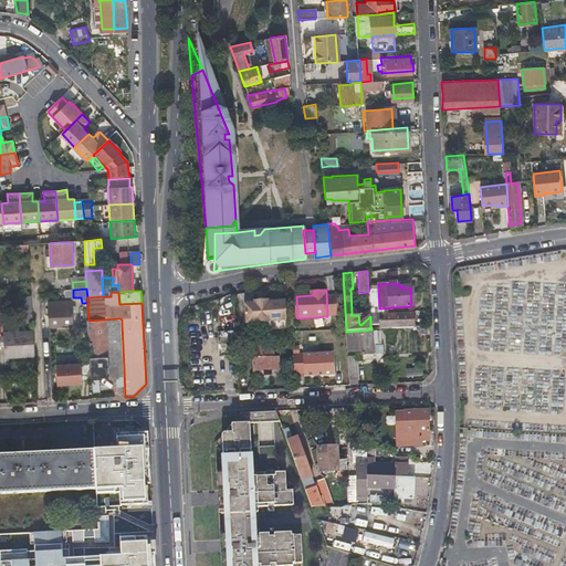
[(33,320),(32,295),(22,296),(24,321),(33,320)]
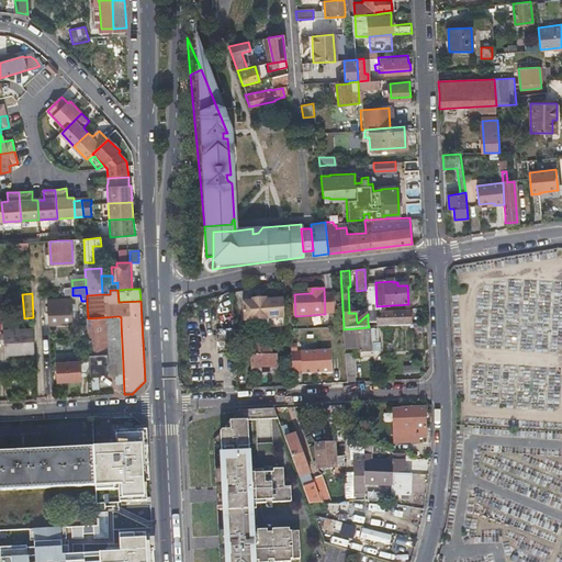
[(66,300),(48,300),(49,324),(74,323),(74,304),(67,304),(66,300)]
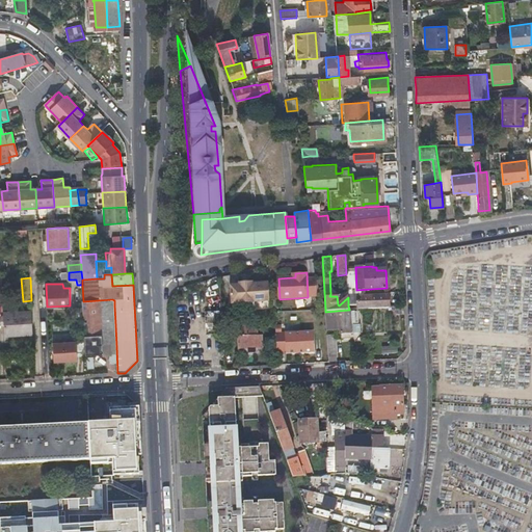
[(366,296),(366,303),(366,310),(389,308),(388,295),(366,296)]
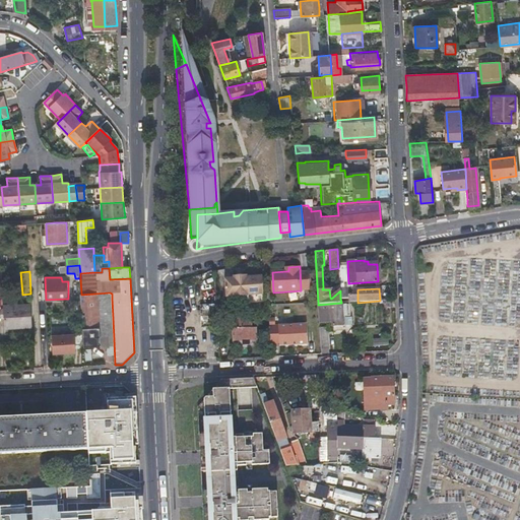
[(81,295),(83,339),(101,338),(99,305),(110,304),(109,299),(112,299),(112,294),(110,293),(81,295)]
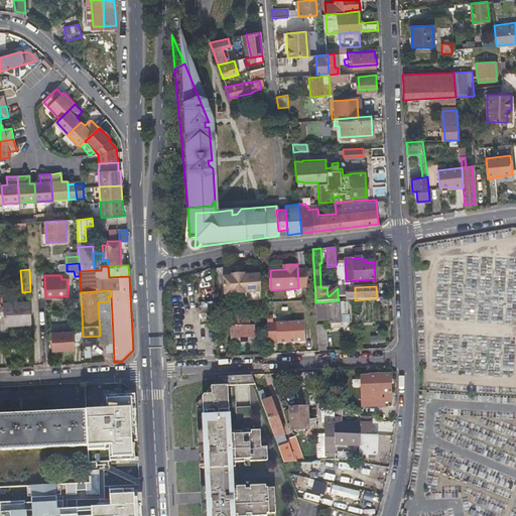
[(242,295),(242,303),(252,303),(252,295),(242,295)]
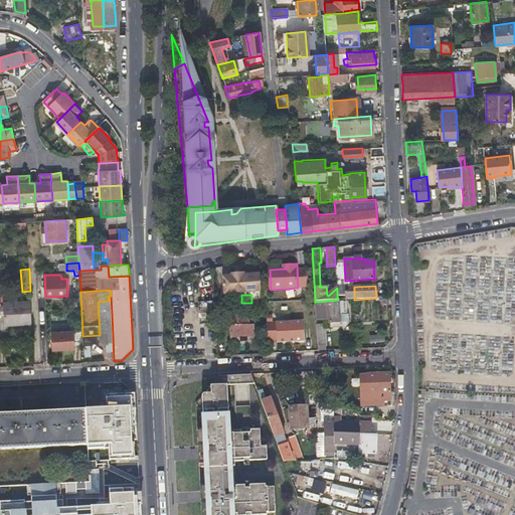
[(100,335),(107,335),(106,315),(112,315),(111,296),(108,296),(109,301),(98,302),(100,335)]
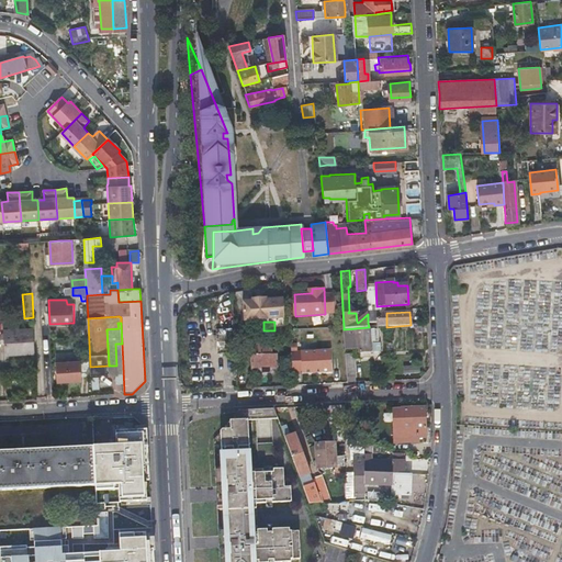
[(370,328),(369,327),(344,329),(345,337),(352,337),(353,345),(360,345),(360,352),(371,351),(370,328)]
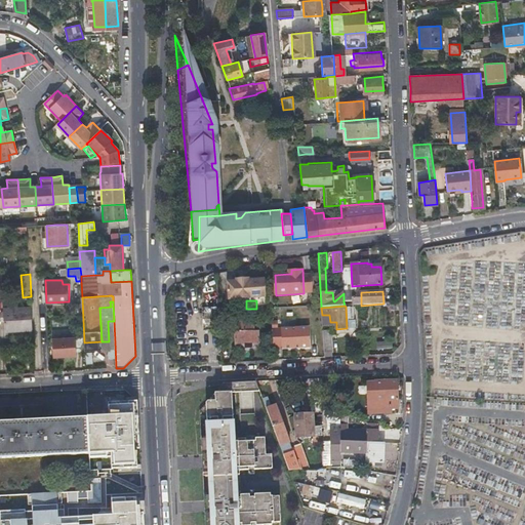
[(4,332),(33,330),(32,308),(3,310),(4,332)]
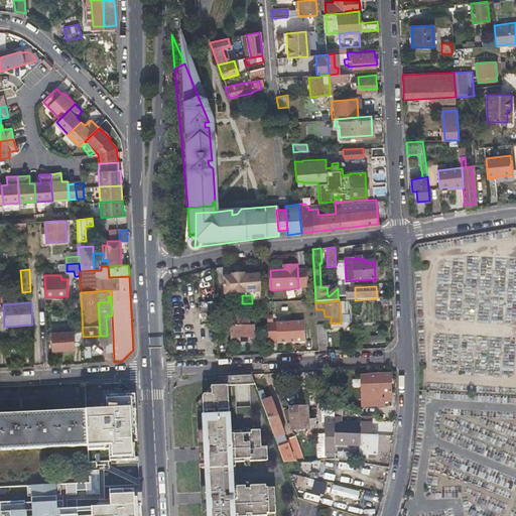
[(231,315),(231,325),(243,325),(242,315),(231,315)]
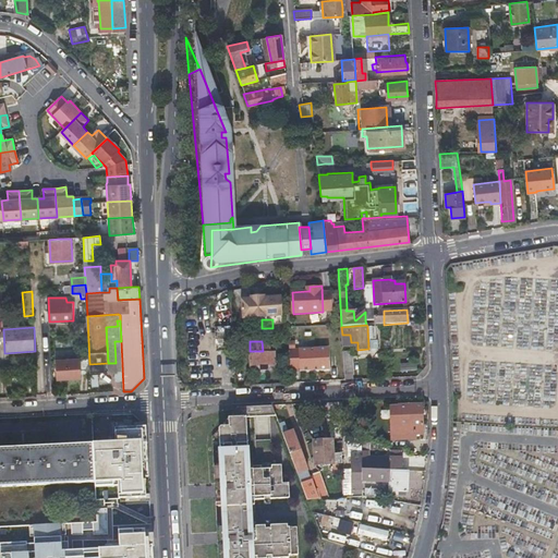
[(289,343),(290,368),(300,367),(300,371),(329,370),(328,347),(295,349),(295,343),(289,343)]
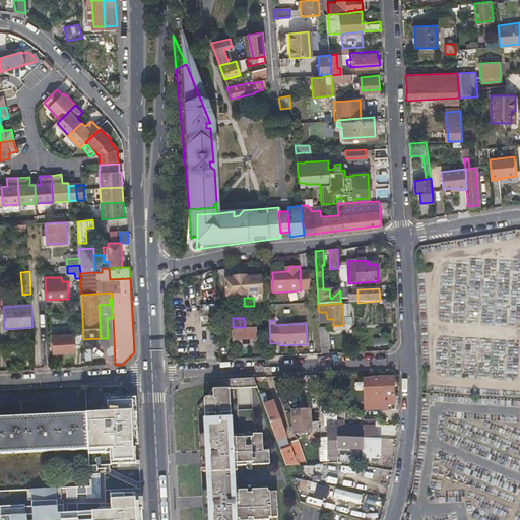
[(245,327),(233,327),(234,340),(257,339),(256,327),(251,327),(245,327)]
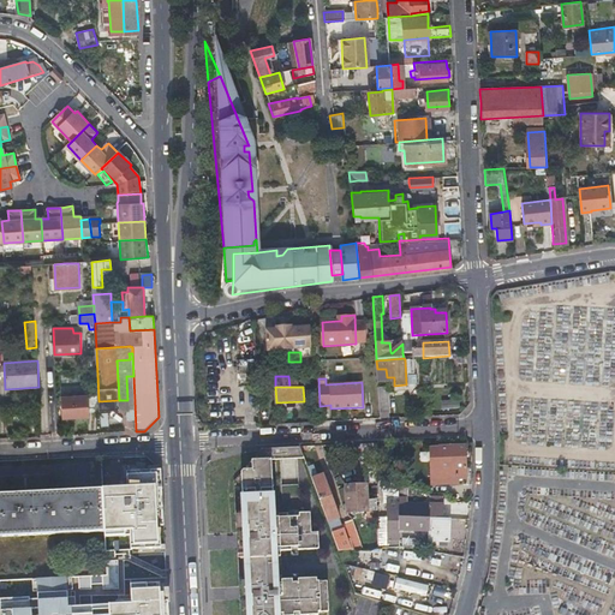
[(377,387),(380,419),(388,418),(387,387),(377,387)]
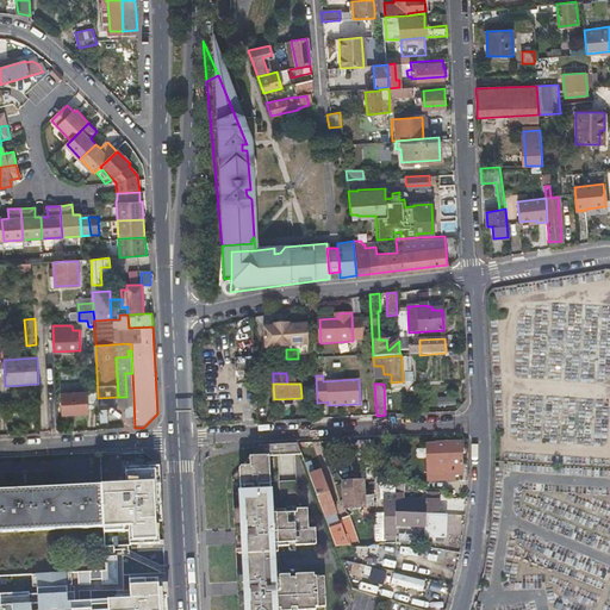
[(92,392),(62,393),(62,417),(93,416),(92,392)]
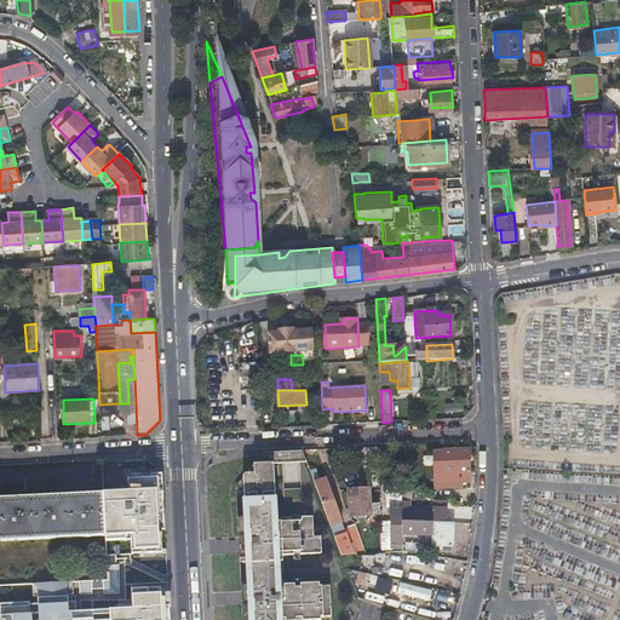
[(445,405),(446,414),(464,412),(463,403),(445,405)]
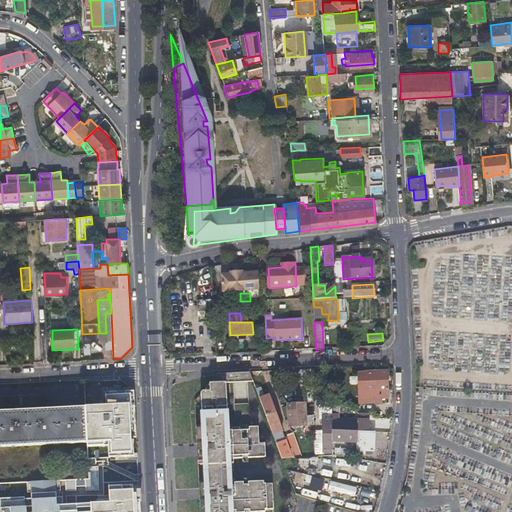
[(388,391),(387,371),(365,372),(365,373),(358,374),(359,390),(366,390),(367,402),(381,402),(381,391),(388,391)]
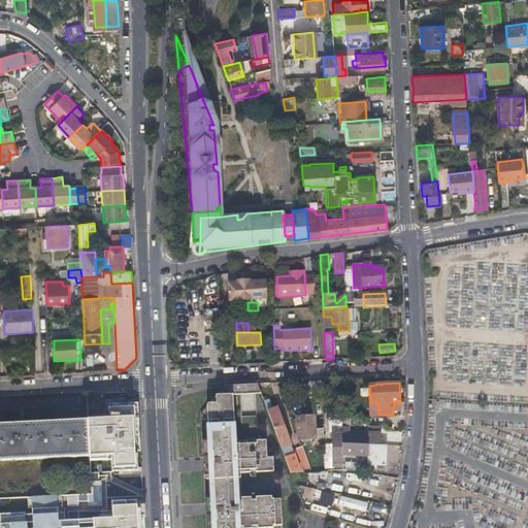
[(256,472),(273,471),(273,457),(267,457),(266,440),(241,441),(242,444),(235,444),(235,437),(233,395),(261,393),(257,384),(223,387),(217,395),(217,403),(208,403),(207,405),(208,439),(209,442),(202,442),(203,458),(206,457),(207,470),(210,470),(210,475),(210,479),(211,496),(211,499),(212,503),(208,503),(209,514),(206,514),(206,527),(239,527),(243,527),(242,527),(252,527),(252,526),(257,526),(257,527),(270,527),(273,527),(273,525),(282,525),(281,499),(272,499),(271,497),(256,497),(256,500),(251,500),(251,498),(241,498),(241,501),(238,501),(238,495),(237,476),(236,470),(240,470),(240,473),(251,472),(250,469),(255,469),(256,472)]
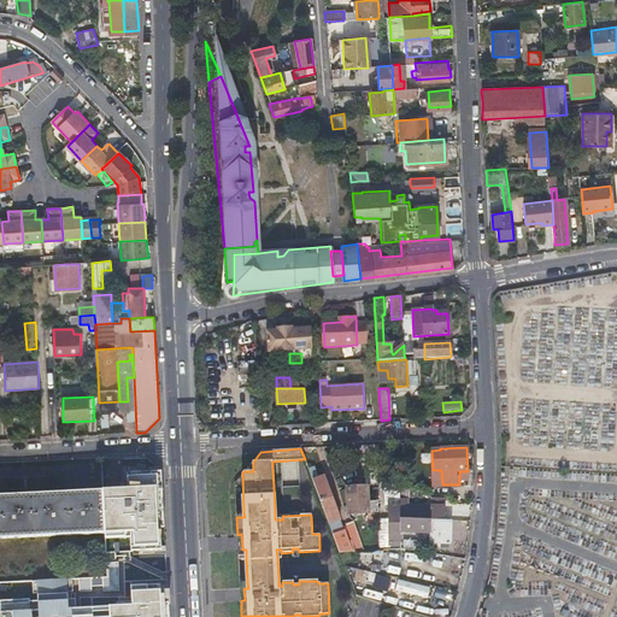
[(316,466),(309,469),(338,547),(345,545),(346,547),(350,546),(323,476),(319,477),(316,466)]
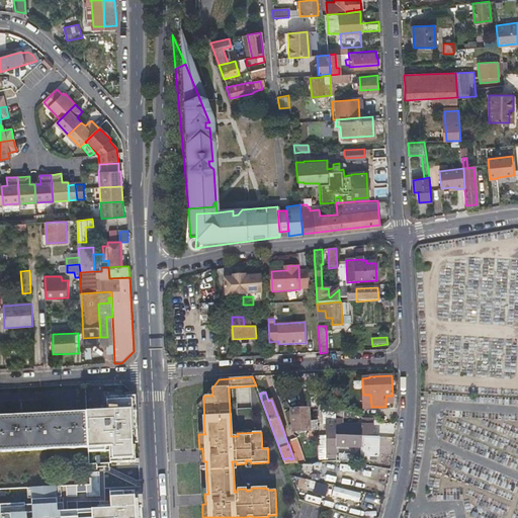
[(336,410),(336,401),(322,402),(323,424),(326,424),(327,442),(337,442),(337,435),(336,420),(336,410)]
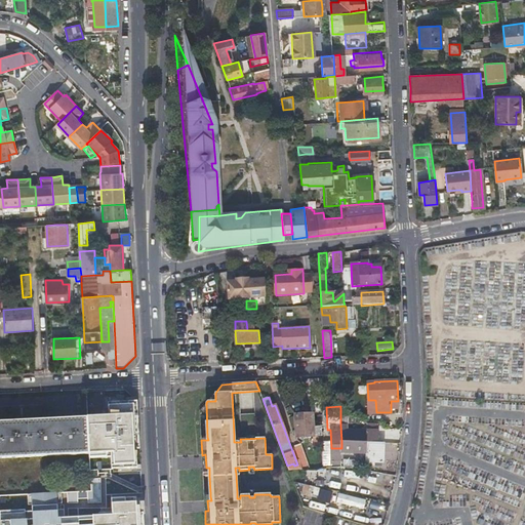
[(295,415),(296,437),(322,437),(322,427),(317,427),(317,423),(313,423),(313,414),(295,415)]
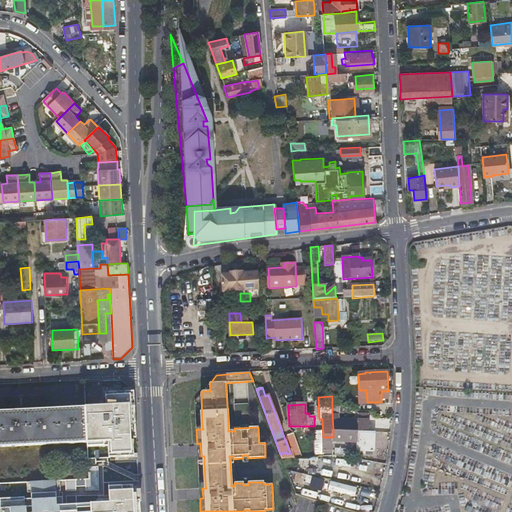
[(84,407),(0,410),(0,446),(85,442),(84,407)]
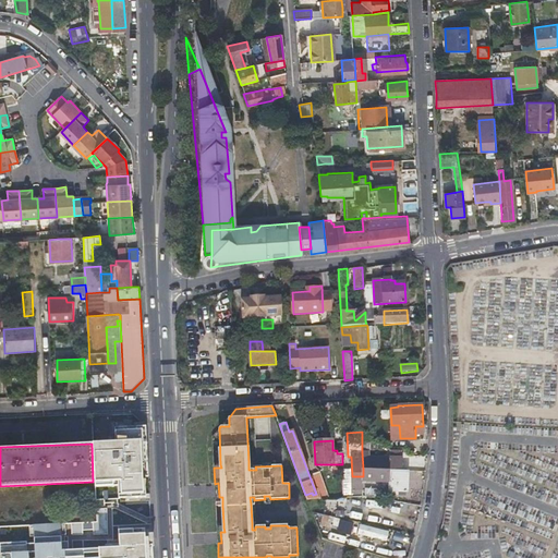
[(362,452),(363,469),(366,469),(381,470),(390,470),(402,471),(402,461),(395,461),(395,453),(389,453),(388,460),(368,459),(368,452),(362,452)]
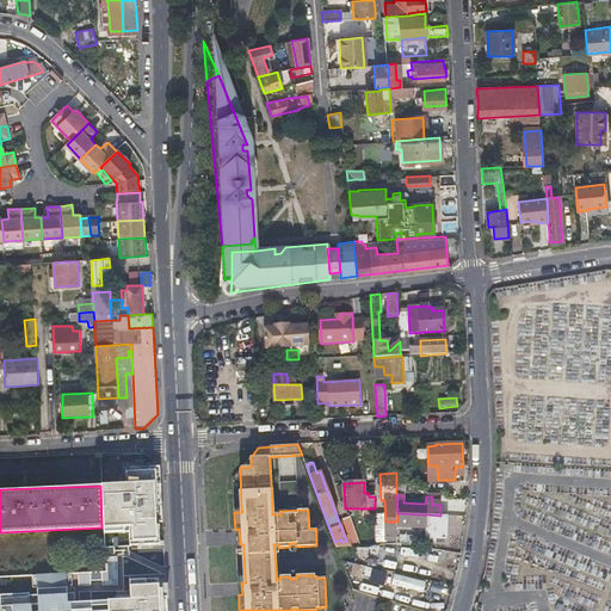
[(418,514),(401,513),(401,525),(418,525),(418,514)]
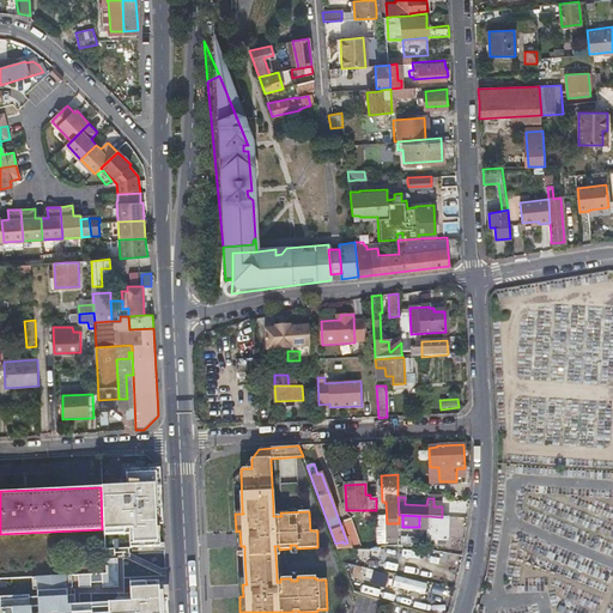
[(447,540),(447,517),(442,517),(429,516),(429,540),(447,540)]
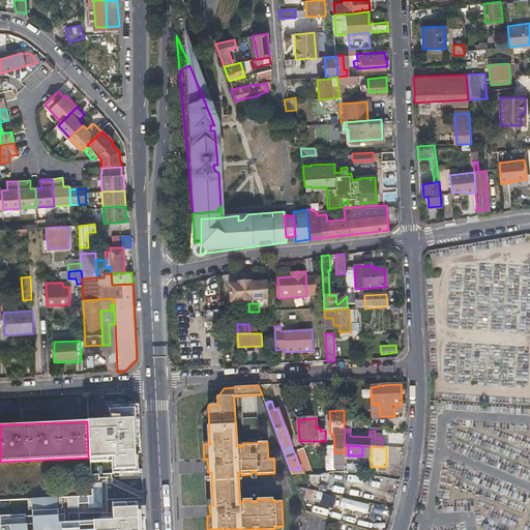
[(307,466),(303,454),(297,457),(302,468),(307,466)]
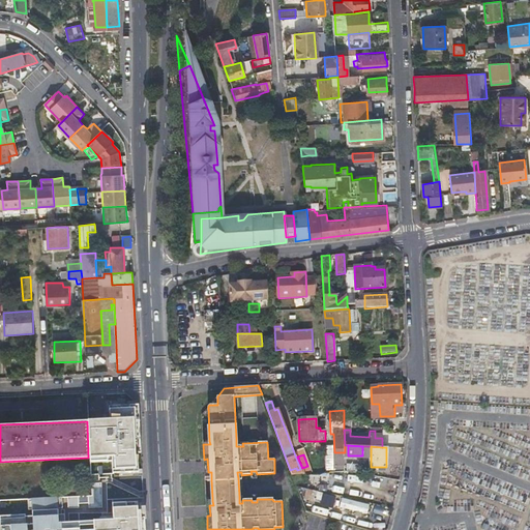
[(110,465),(97,468),(99,474),(112,471),(110,465)]
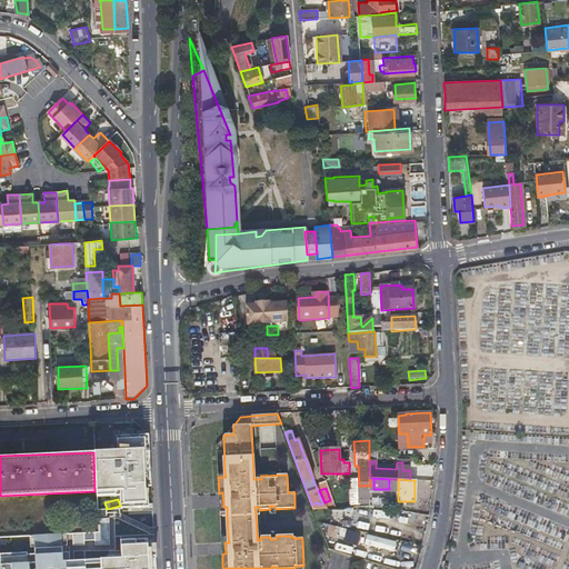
[(355,521),(353,528),(369,530),(370,522),(355,521)]
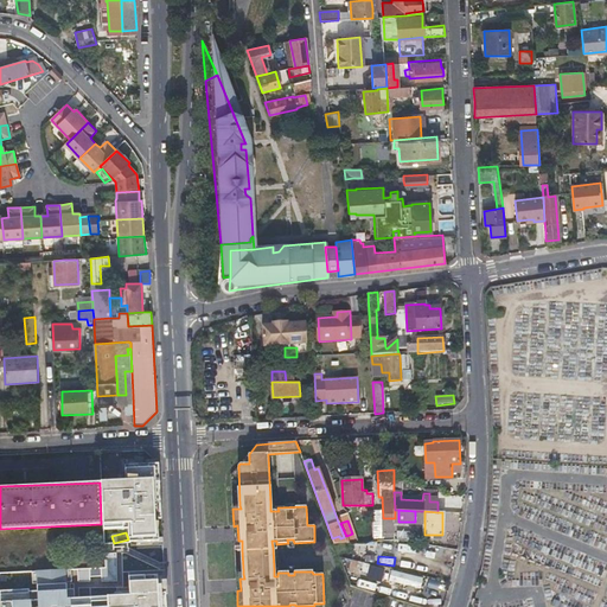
[(387,579),(388,569),(363,563),(360,573),(387,579)]
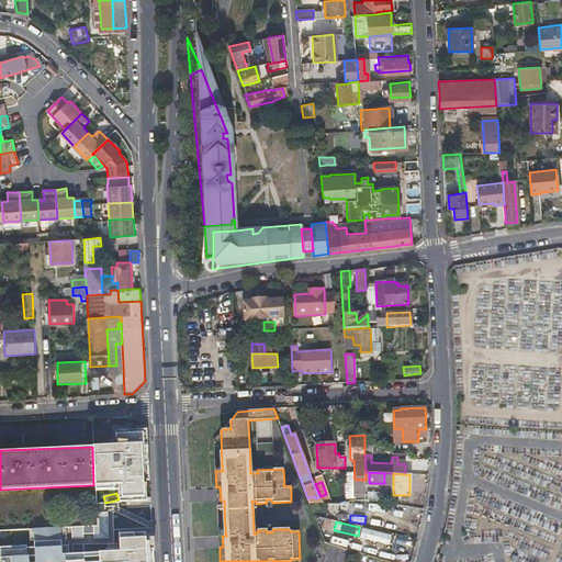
[(153,561),(152,526),(41,531),(41,528),(15,530),(0,530),(0,543),(6,543),(8,561),(0,561),(153,561)]
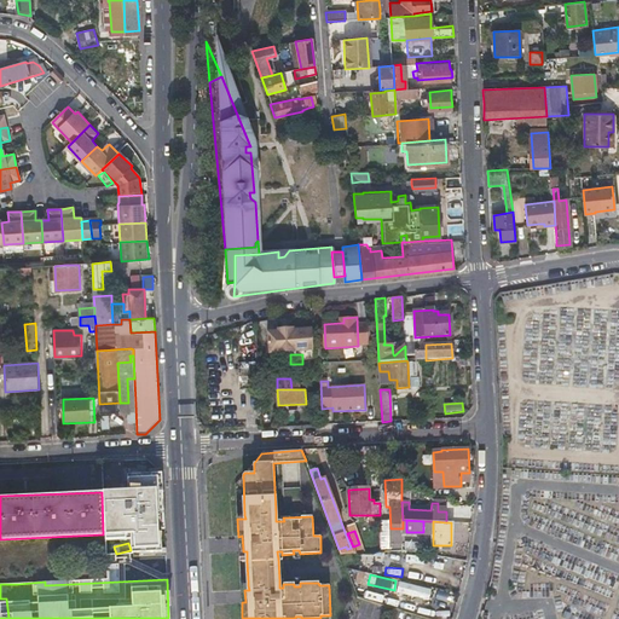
[(401,579),(398,593),(429,601),(433,589),(401,579)]
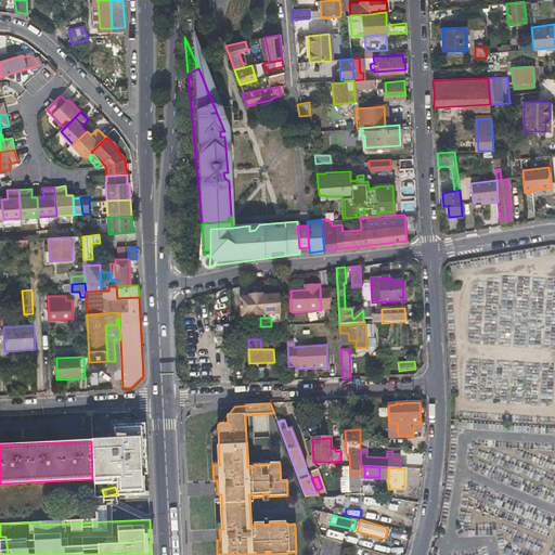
[(328,529),(327,536),(344,540),(345,533),(328,529)]
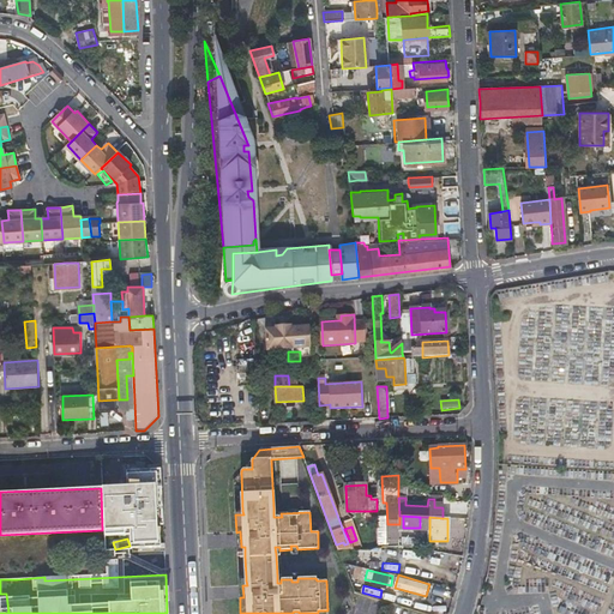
[(435,585),(433,594),(446,597),(449,589),(435,585)]
